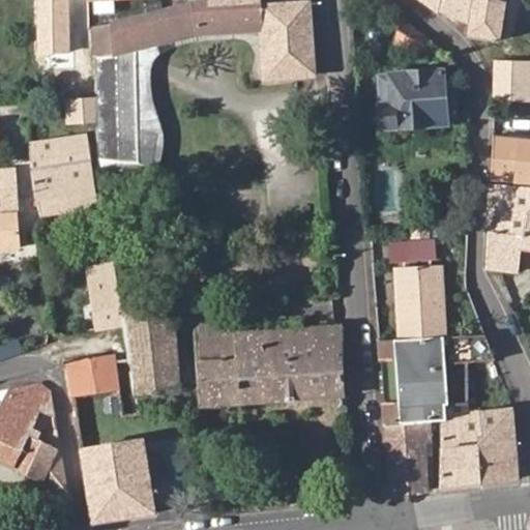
[(37,0),(39,51),(88,49),(89,1),(116,0),(37,0)]
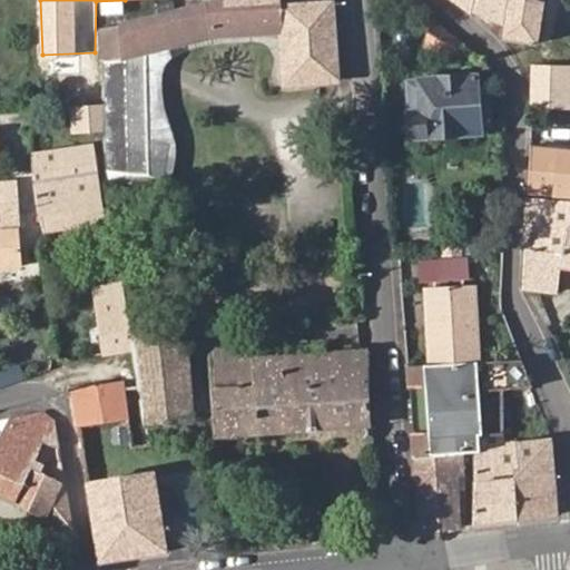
[(284,86),(338,81),(334,3),(281,6),(279,0),(218,0),(182,10),(135,23),(115,29),(111,29),(97,30),(101,59),(126,59),(169,48),(212,37),(282,33),(284,86)]
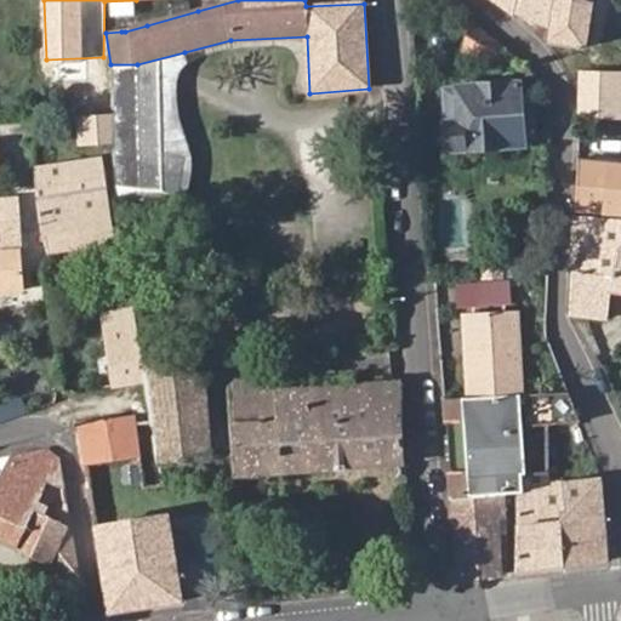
[(197,0),(198,11),(238,0),(197,0)]
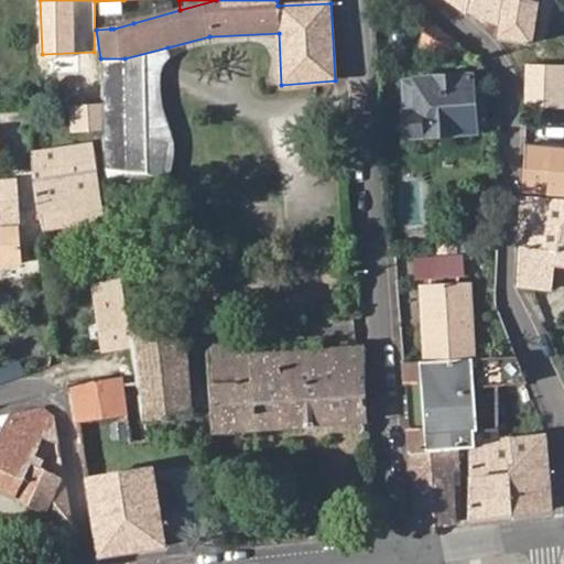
[(448,0),(465,12),(467,0),(448,0)]
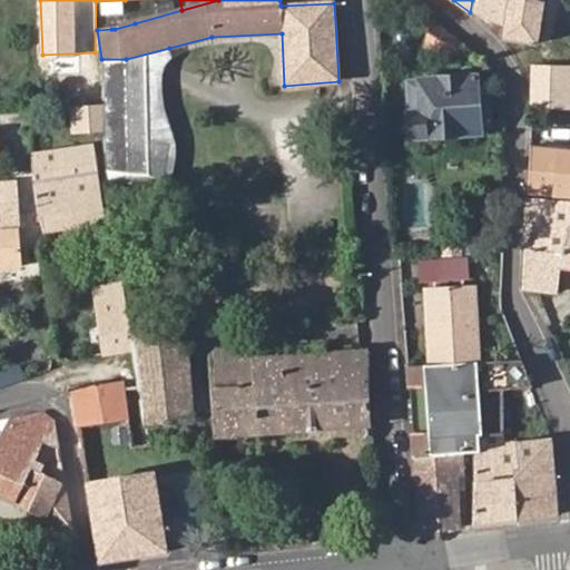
[(540,0),(472,0),(470,12),(502,26),(501,39),(533,42),(540,0)]
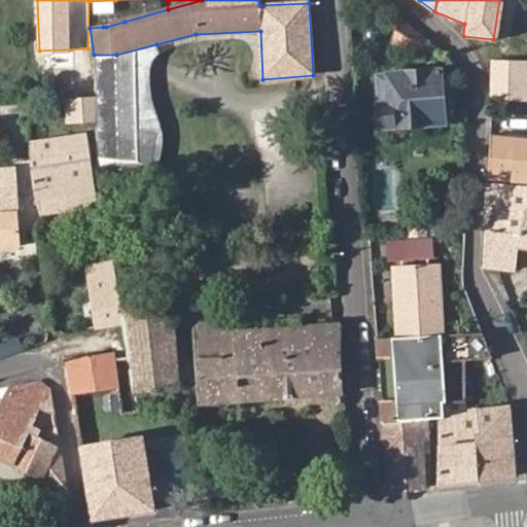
[(394,12),(388,7),(379,22),(372,40),(423,53),(430,45),(394,12)]
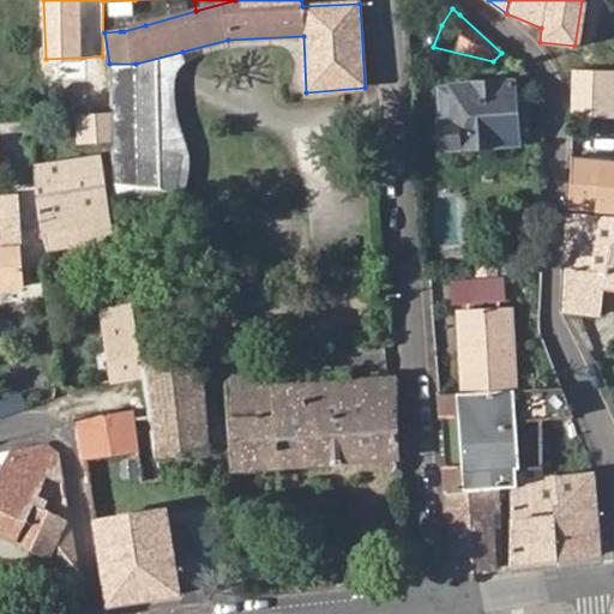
[(116,197),(185,202),(191,158),(182,131),(176,104),(175,82),(179,68),(186,61),(182,52),(136,64),(109,64),(110,122),(112,179),(116,197)]
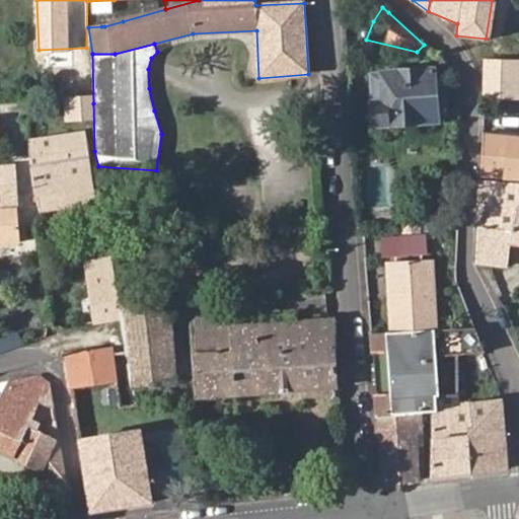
[(424,45),(417,52),(415,54),(424,62),(432,54),(424,45)]
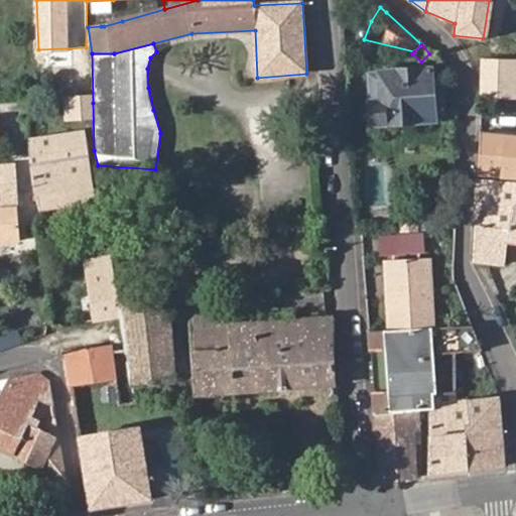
[(483,59),(482,72),(481,97),(512,97),(513,59),(483,59)]
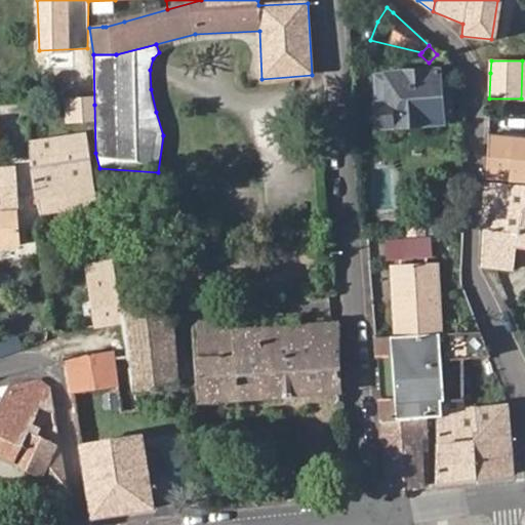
[(374,75),(377,129),(441,124),(440,118),(452,117),(450,77),(439,78),(438,71),(374,75)]
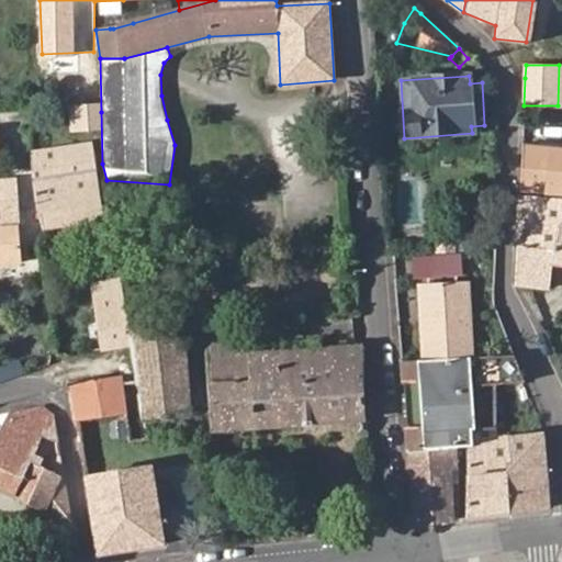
[(101,112),(101,102),(67,104),(68,131),(102,130),(101,112)]
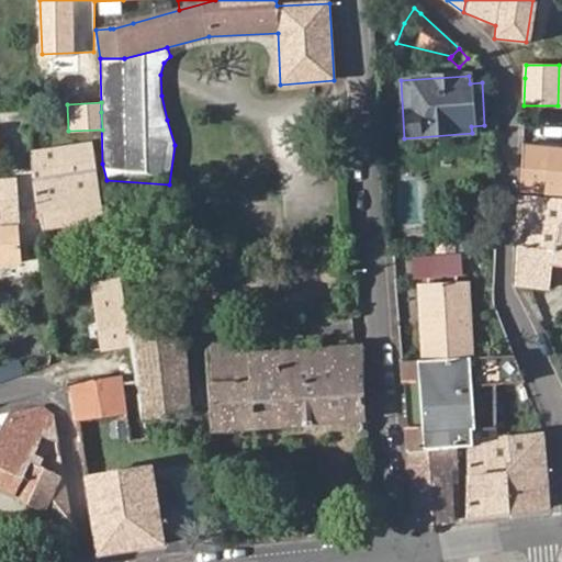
[(561,148),(521,146),(519,191),(561,194),(561,148)]
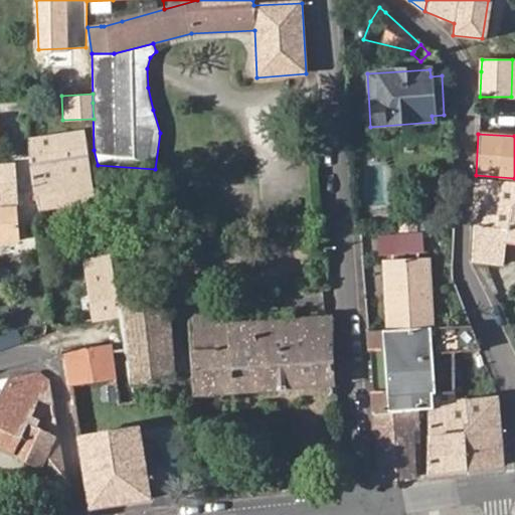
[(28,163),(38,211),(95,201),(84,141),(36,149),(36,143),(27,143),(28,163)]
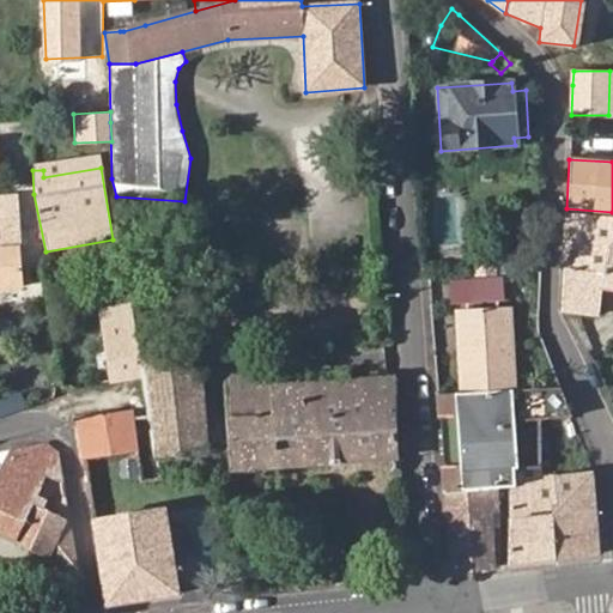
[(0,287),(23,286),(16,198),(0,199),(0,287)]
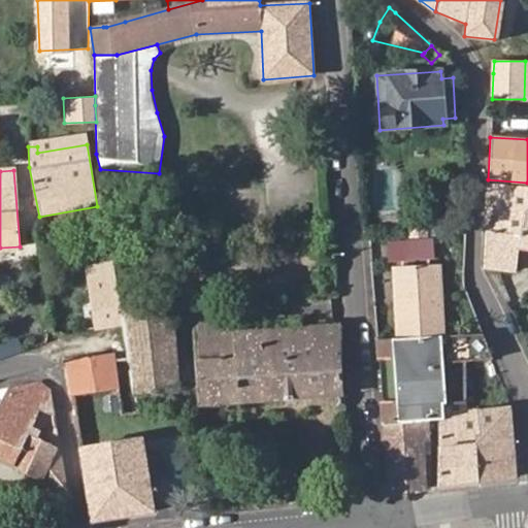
[(519,234),(527,200),(527,189),(487,186),(486,230),(519,234)]
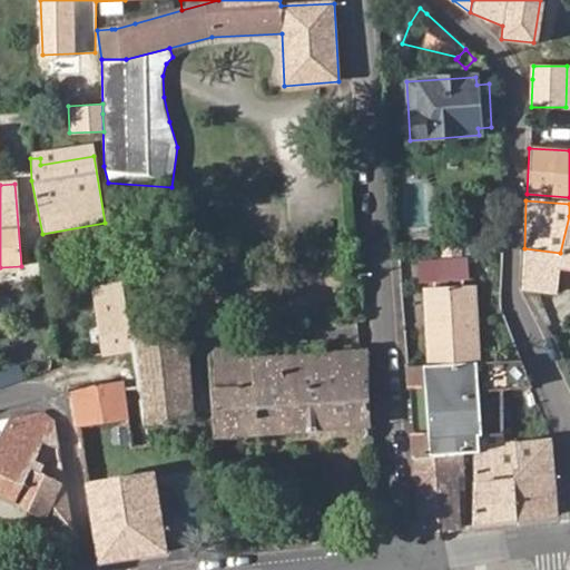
[(559,267),(569,268),(569,216),(560,253),(524,248),(523,288),(527,290),(537,291),(559,293),(559,267)]
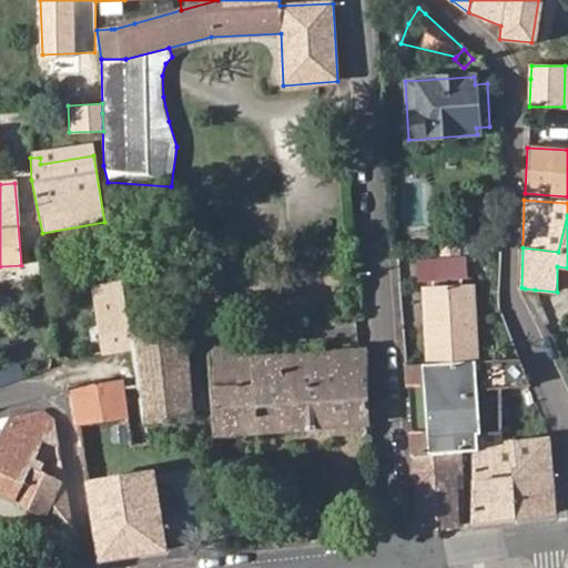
[(439,249),(439,256),(459,255),(458,247),(439,249)]
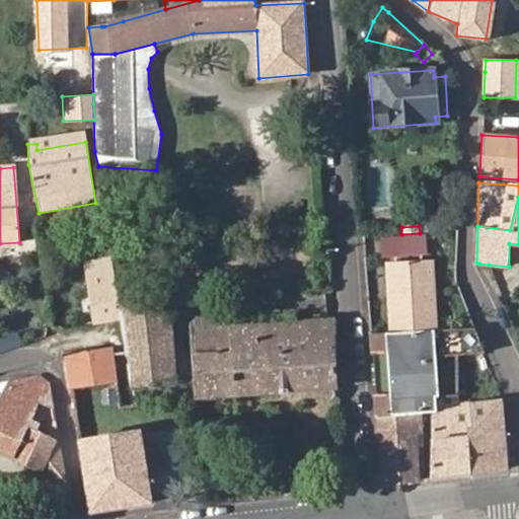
[(379,241),(380,257),(422,253),(420,237),(379,241)]
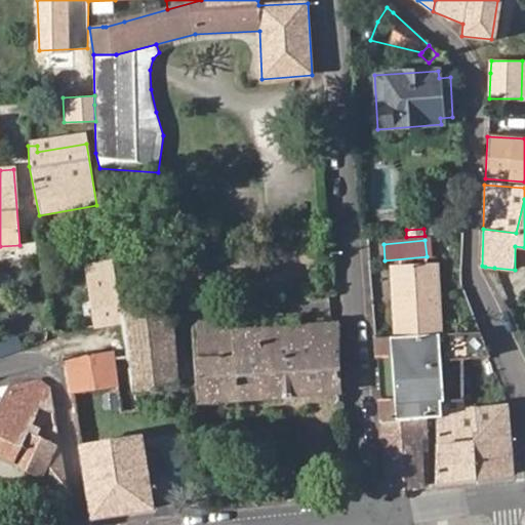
[(394,336),(438,333),(433,261),(396,265),(398,300),(391,301),(394,336)]
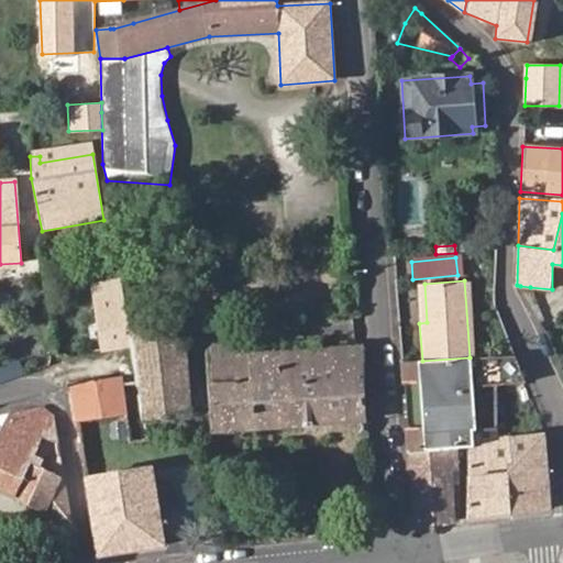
[(427,322),(424,284),(417,285),(419,323),(427,322)]
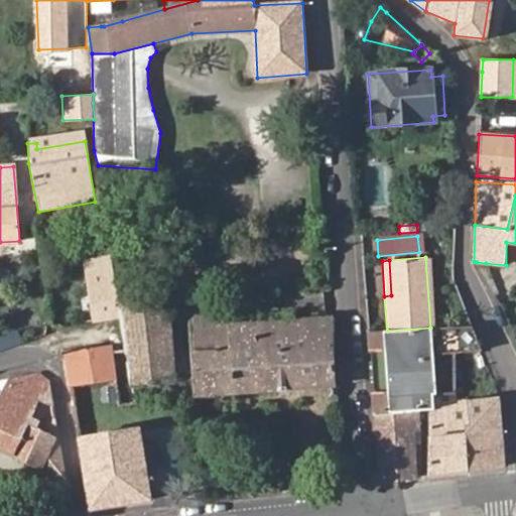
[(89,288),(94,323),(114,319),(106,268),(89,270),(91,287),(89,288)]
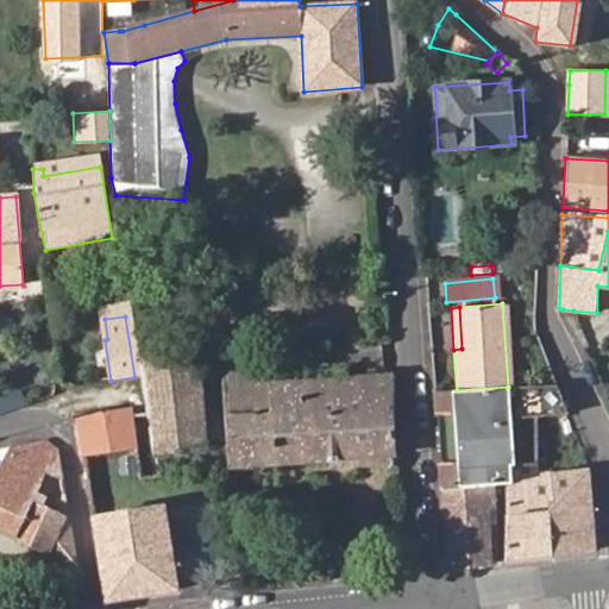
[(143,413),(149,453),(203,449),(195,359),(196,351),(136,357),(138,376),(143,413)]
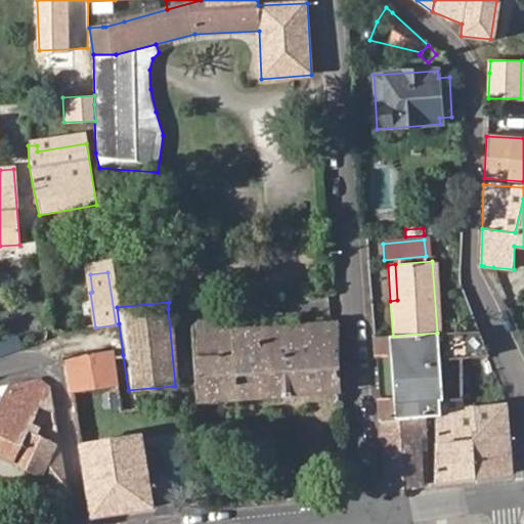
[(232,322),(222,323),(223,337),(233,336),(233,332),(232,322)]
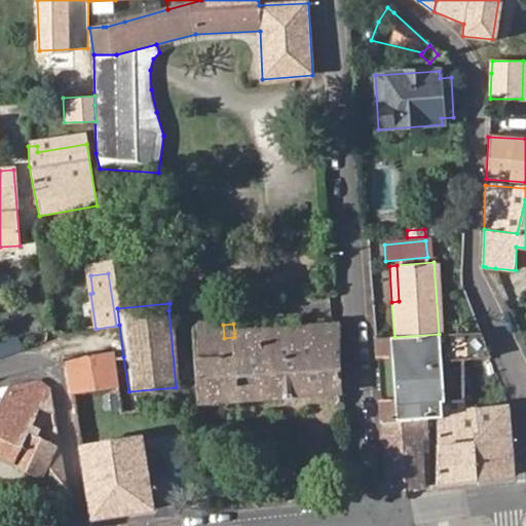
[(335,406),(342,405),(337,326),(234,333),(234,337),(224,338),(223,325),(200,326),(192,334),(198,406),(334,393),(335,406)]
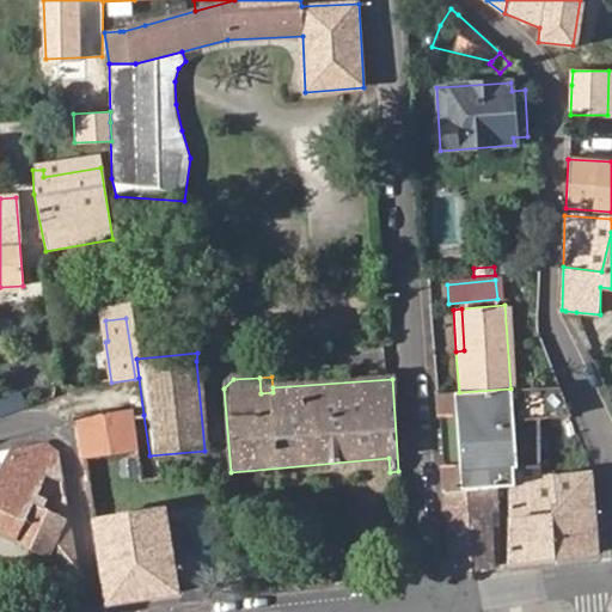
[(543,420),(570,415),(558,385),(510,389),(459,392),(438,395),(445,491),(484,488),(493,488),(507,487),(512,487),(512,475),(513,470),(540,467),(543,420)]
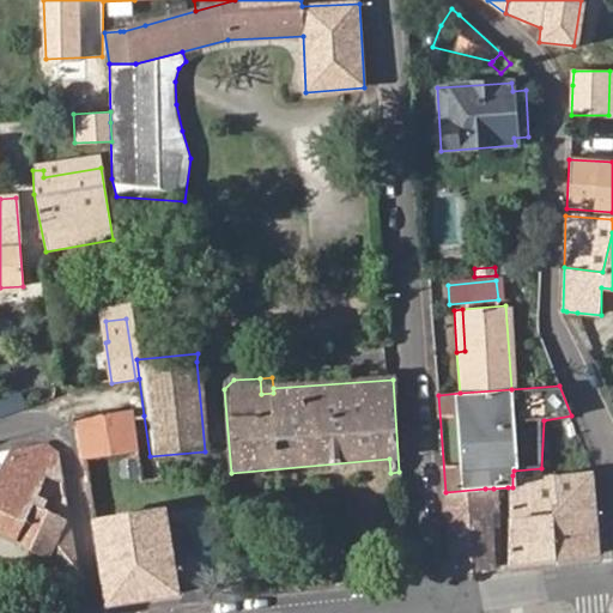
[(107,607),(178,593),(167,501),(157,501),(153,478),(143,479),(133,417),(132,411),(77,419),(107,607)]
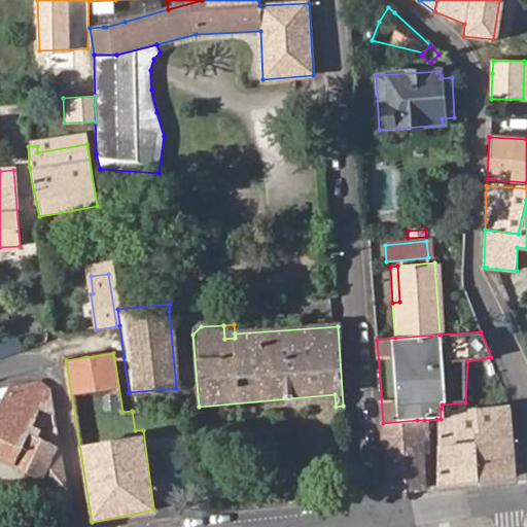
[(123,412),(132,411),(129,392),(124,357),(114,358),(123,412)]
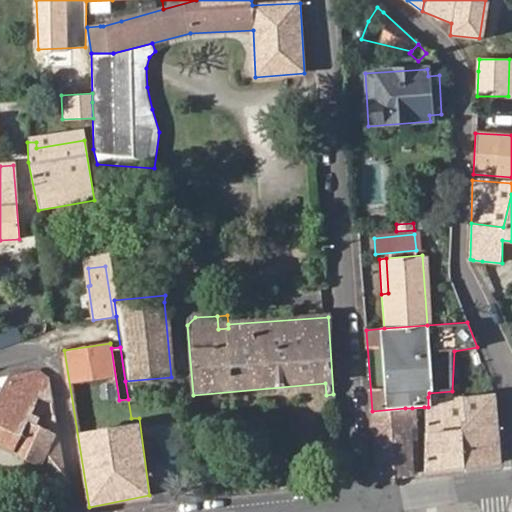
[(0,378),(0,445),(66,479),(55,415),(53,404),(48,377),(39,371),(6,377),(0,378)]
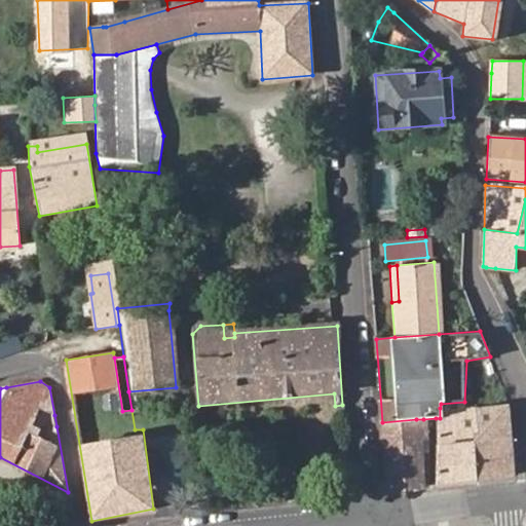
[(436,485),(477,480),(472,407),(465,408),(465,402),(464,402),(441,404),(440,408),(440,418),(436,418),(436,485)]
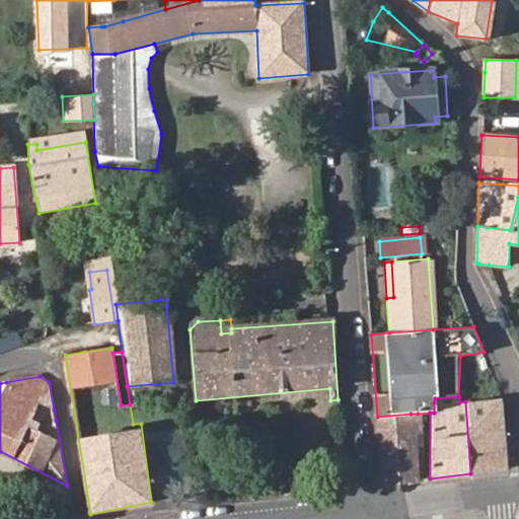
[(465,401),(470,473),(507,469),(502,398),(465,401)]
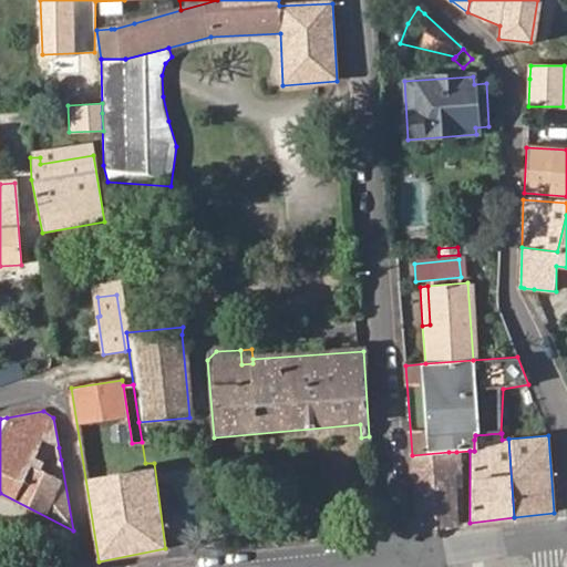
[(418,529),(456,525),(449,452),(412,455),(418,529)]
